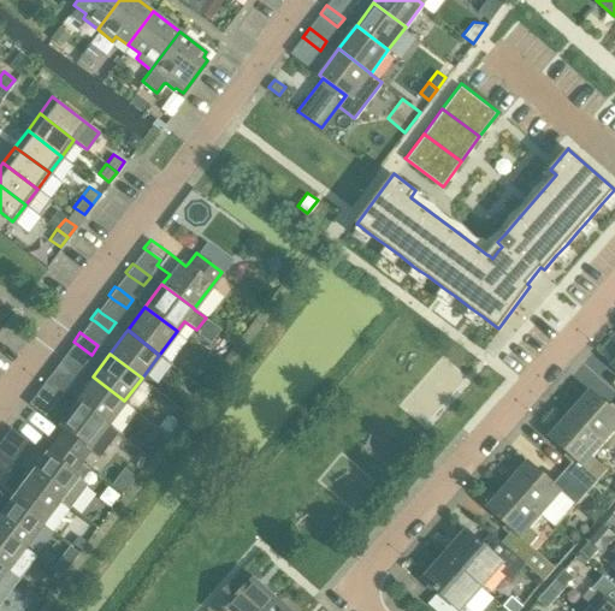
[(63,355),(55,365),(60,367),(74,378),(81,368),(66,359),(63,355)]
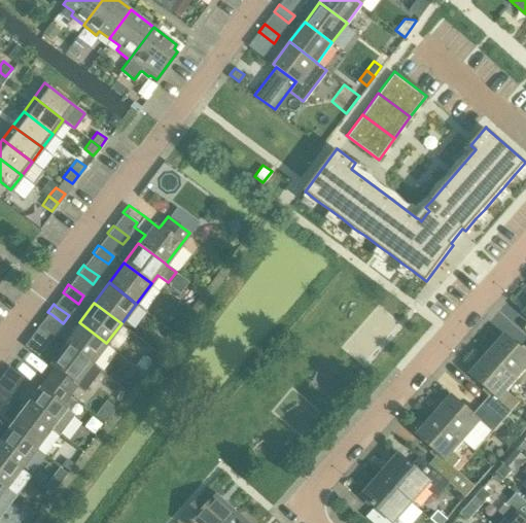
[(79,322),(64,342),(92,362),(106,343),(79,322)]
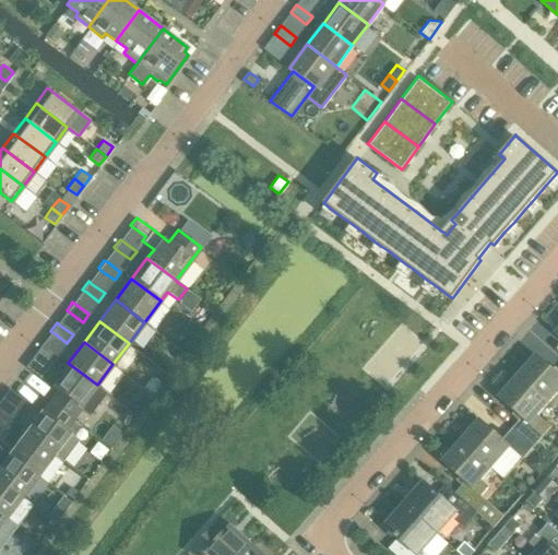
[(42,344),(35,352),(38,354),(51,364),(57,356),(45,346),(42,344)]
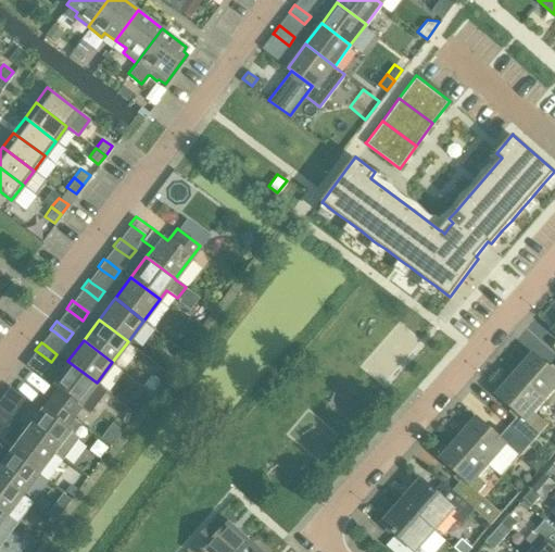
[(532,351),(515,371),(545,398),(554,387),(554,371),(535,354),(532,351)]
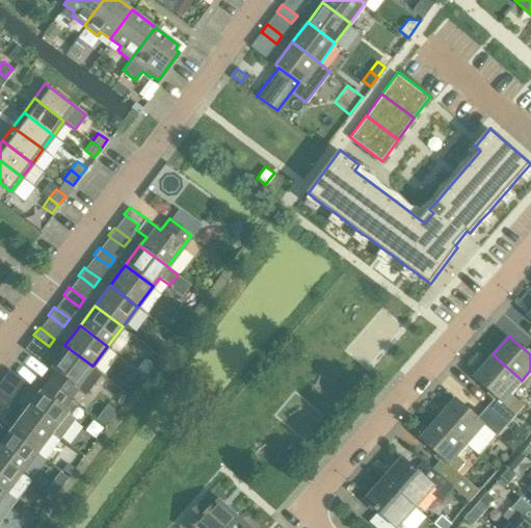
[(54,370),(47,378),(70,396),(76,388),(84,394),(101,373),(91,367),(93,366),(64,345),(49,367),(54,370)]
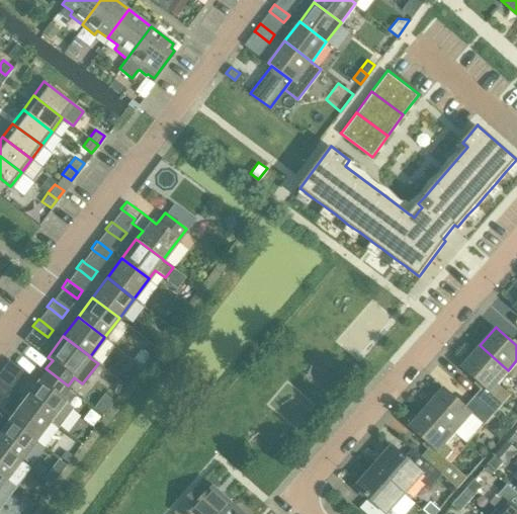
[(480,345),(461,366),(483,384),(475,394),(495,411),(502,403),(510,394),(498,382),(508,370),(480,345)]
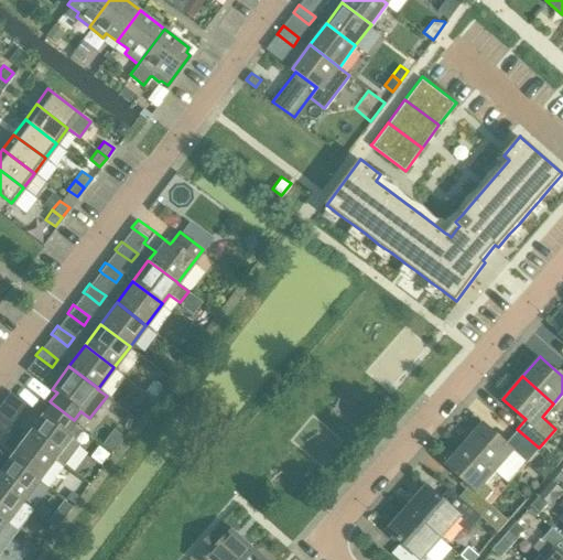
[(9,390),(2,398),(19,410),(25,402),(9,390)]
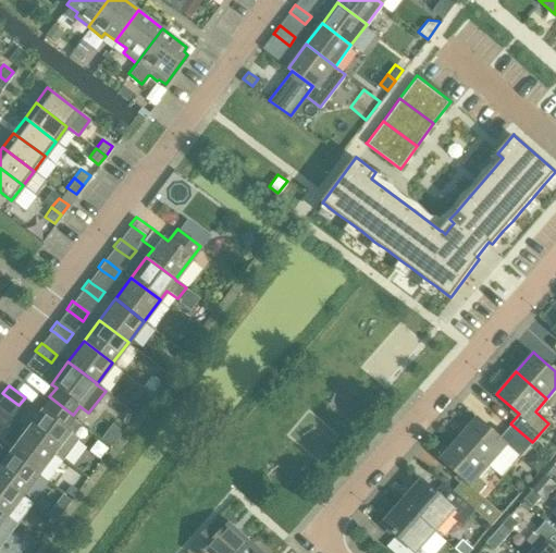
[(39,410),(25,429),(53,451),(53,453),(62,459),(78,438),(73,433),(70,431),(64,427),(72,417),(73,415),(49,396),(40,409),(39,408),(38,409),(39,410)]
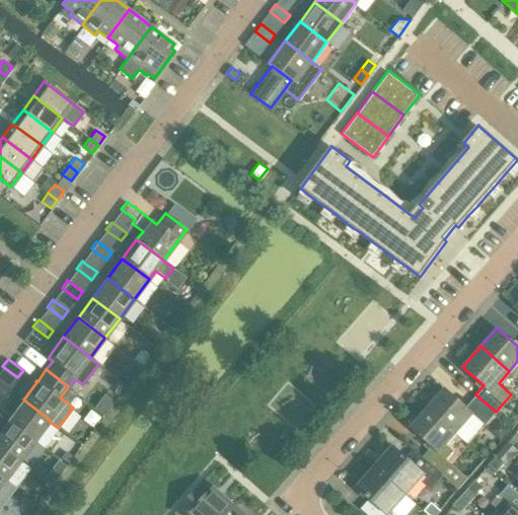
[(496,412),(475,394),(465,407),(444,387),(428,406),(456,431),(472,413),(485,424),(496,412)]
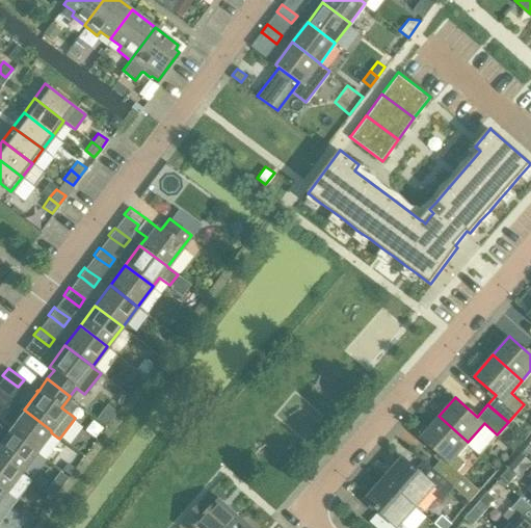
[(8,429),(36,451),(51,432),(51,430),(24,410),(8,429)]
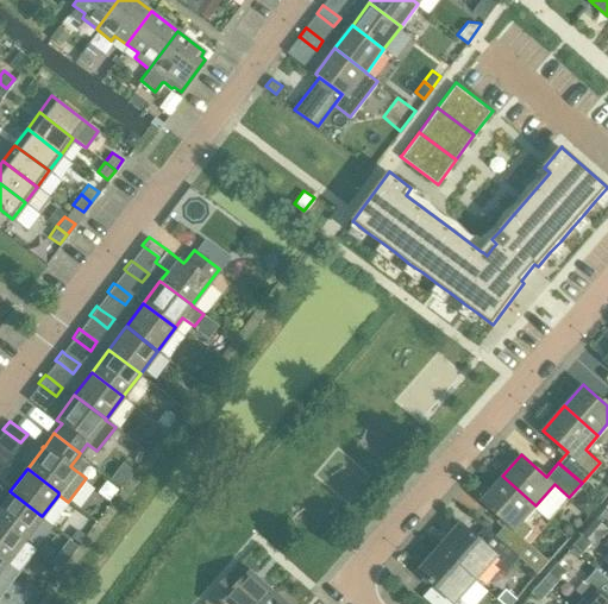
[(502,476),(481,501),(506,522),(506,523),(496,534),(520,555),(519,555),(538,572),(549,559),(524,536),(532,527),(524,520),(536,505),(502,476)]
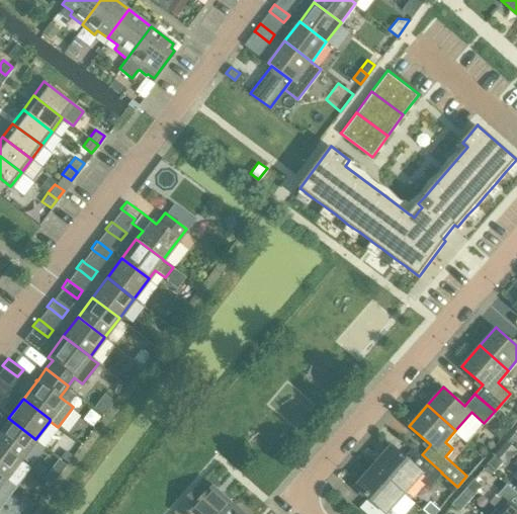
[(0,442),(21,458),(35,439),(8,418),(7,420),(0,414),(0,442)]
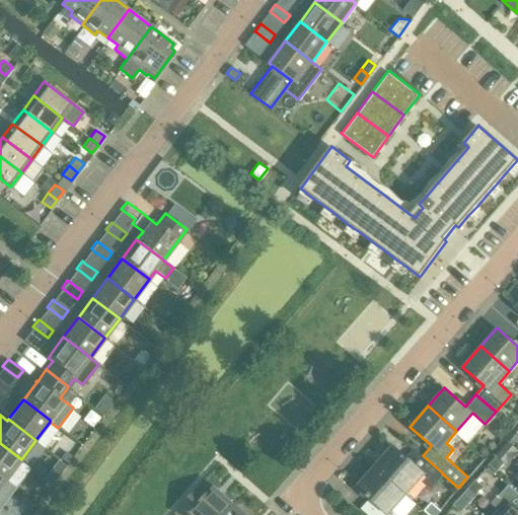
[(0,473),(8,480),(16,486),(29,467),(20,460),(21,459),(0,443),(0,473)]
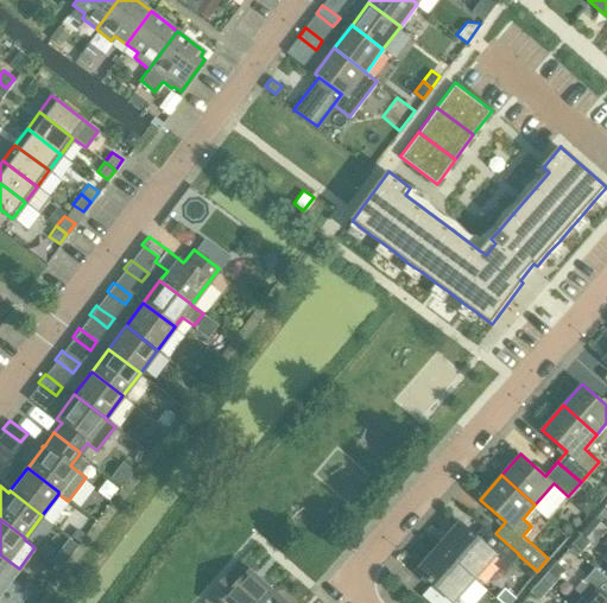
[(519,554),(497,533),(485,524),(475,534),(461,521),(440,545),(476,578),(491,560),(504,571),(518,554),(519,554)]
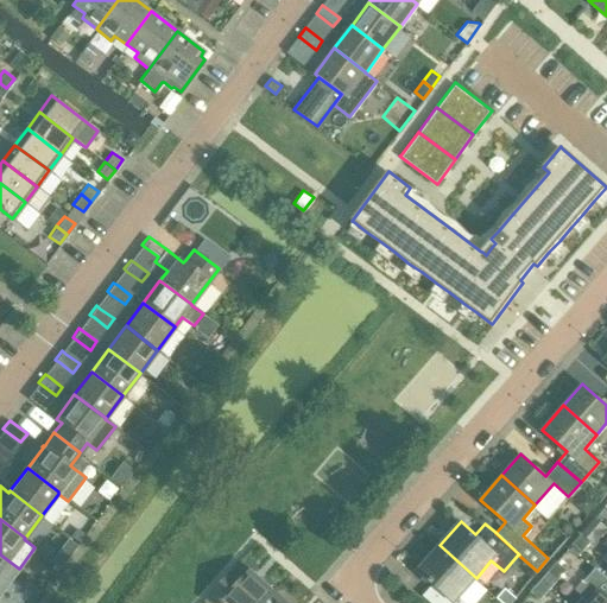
[(580,551),(590,539),(581,531),(571,544),(580,551)]
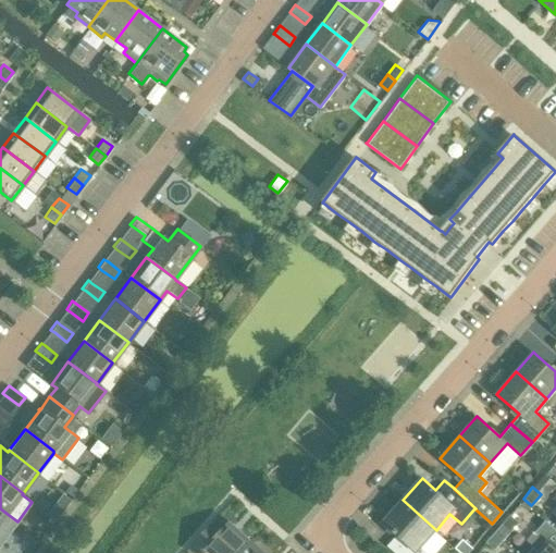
[(403,500),(383,523),(396,535),(387,544),(396,552),(428,552),(421,548),(436,530),(403,500)]
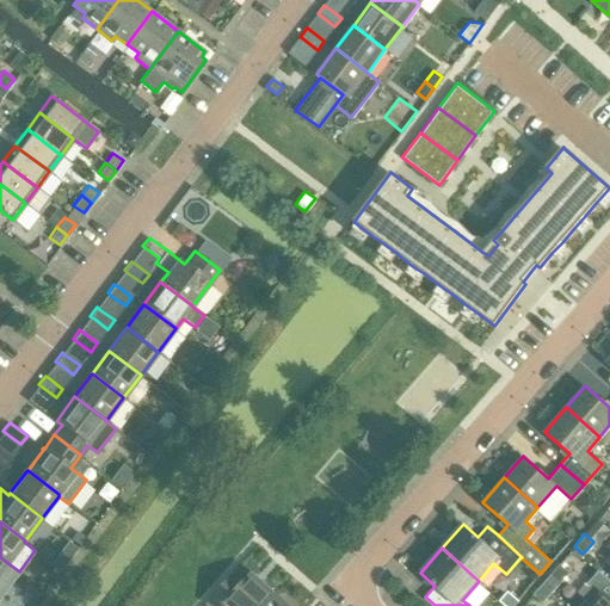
[(0,597),(19,572),(10,564),(0,557),(0,597)]
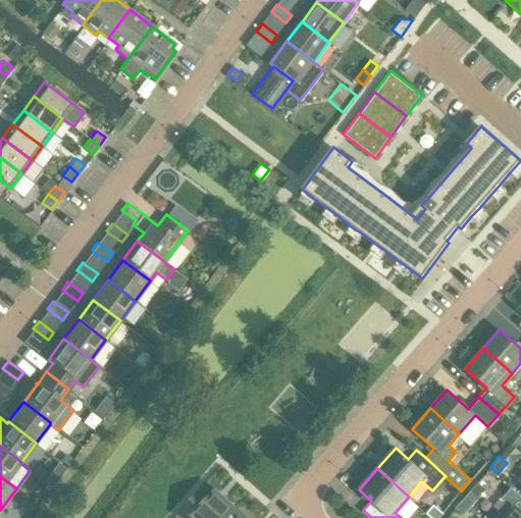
[(477,481),(472,486),(464,497),(472,503),(485,488),(477,481)]
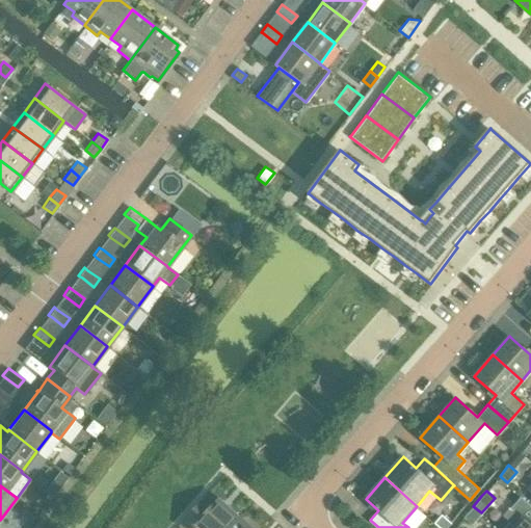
[(220,497),(217,501),(208,494),(182,525),(185,527),(194,527),(197,526),(200,527),(228,527),(240,515),(220,497)]
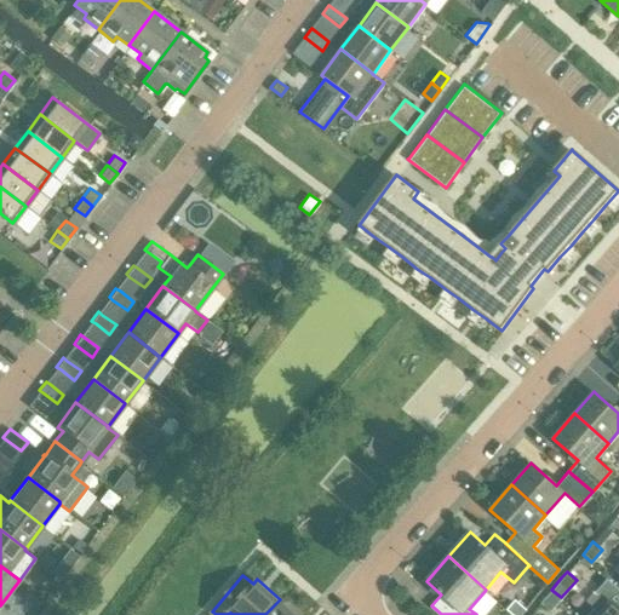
[(594,608),(586,614),(618,614),(618,587),(607,578),(595,591),(600,595),(591,605),(592,608),(594,608)]
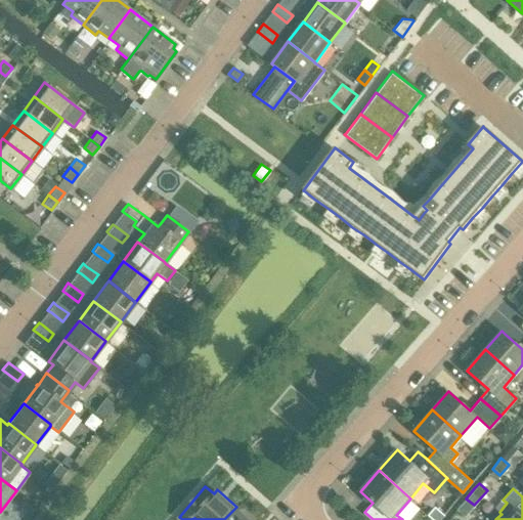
[(465,516),(474,505),(466,499),(456,509),(465,516)]
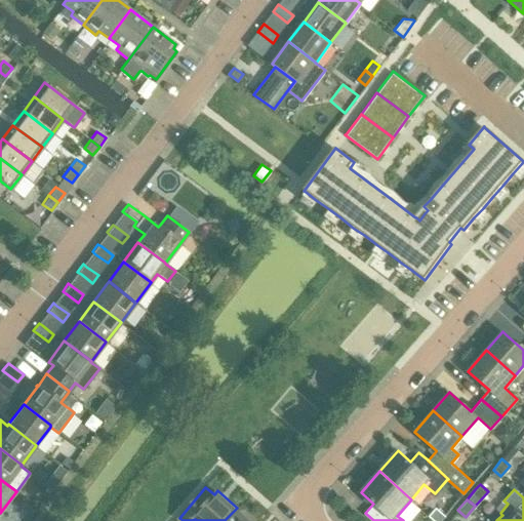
[(249,520),(236,509),(225,520),(249,520)]
